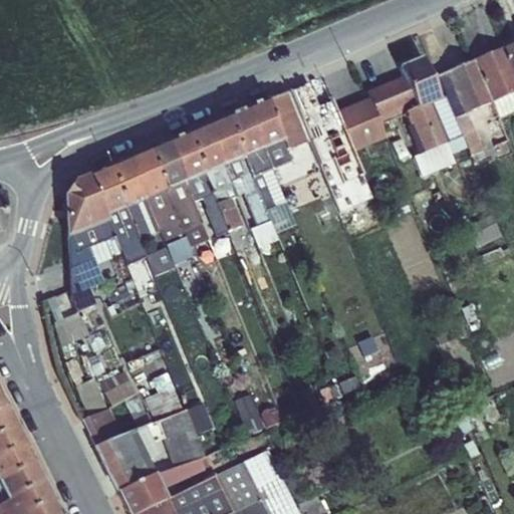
[(513,43),(502,49),(513,77),(513,43)]
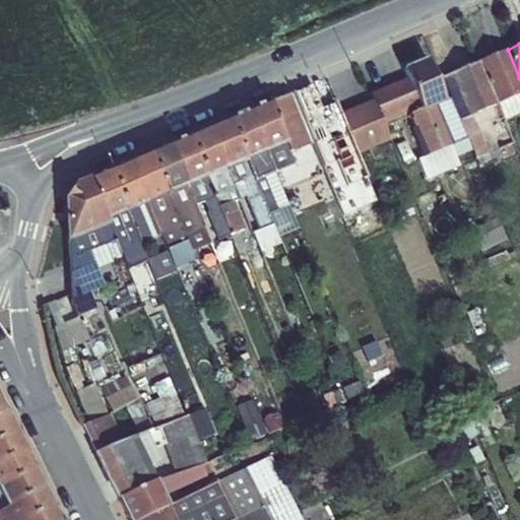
[(479,62),(497,103),(519,92),(519,78),(508,50),(479,62)]
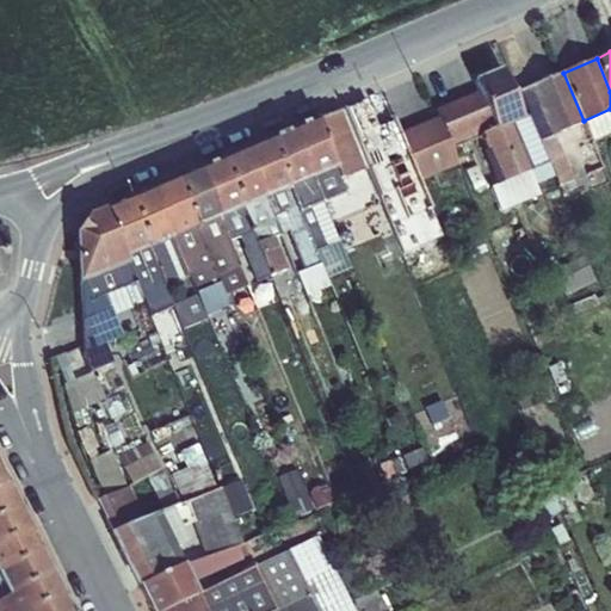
[(494,128),(481,134),(483,140),(481,141),(486,150),(488,150),(499,178),(501,181),(529,171),(510,125),(523,119),(522,118),(501,69),(475,81),(494,128)]
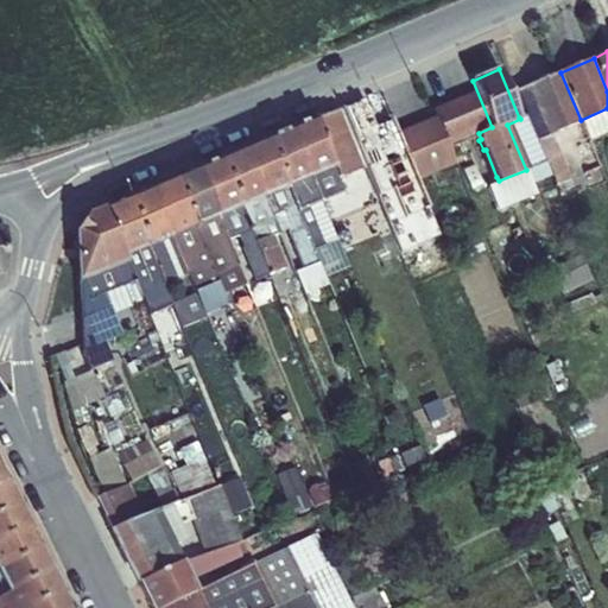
[(552,132),(581,120),(561,73),(517,90),(526,115),(537,139),(552,132)]
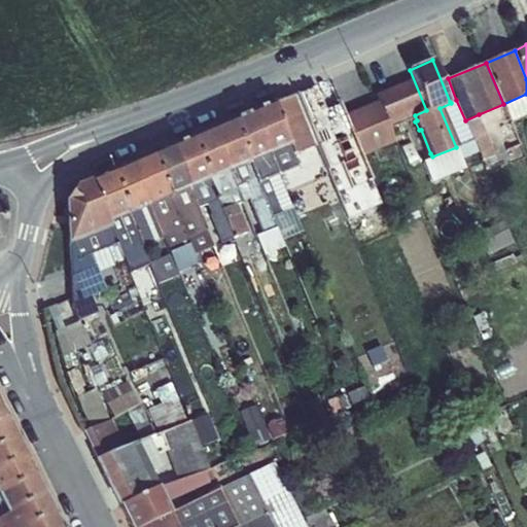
[(378,101),(387,121),(410,113),(415,115),(426,110),(410,70),(372,93),(378,101)]
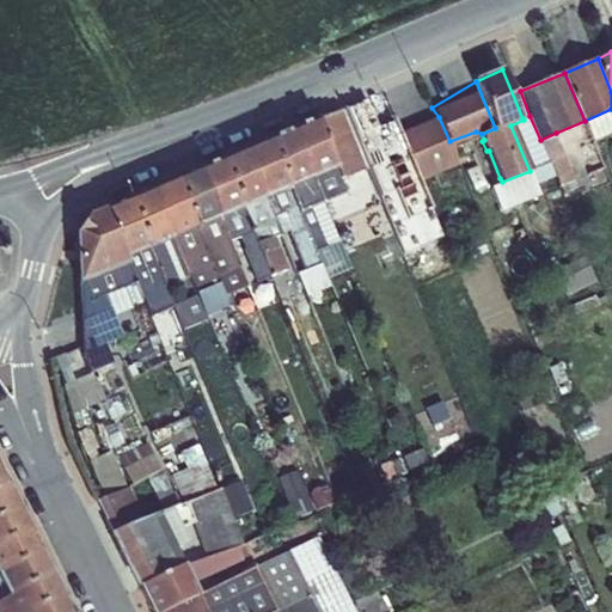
[(335,166),(341,179),(368,169),(343,109),(317,120),(337,165),(335,166)]
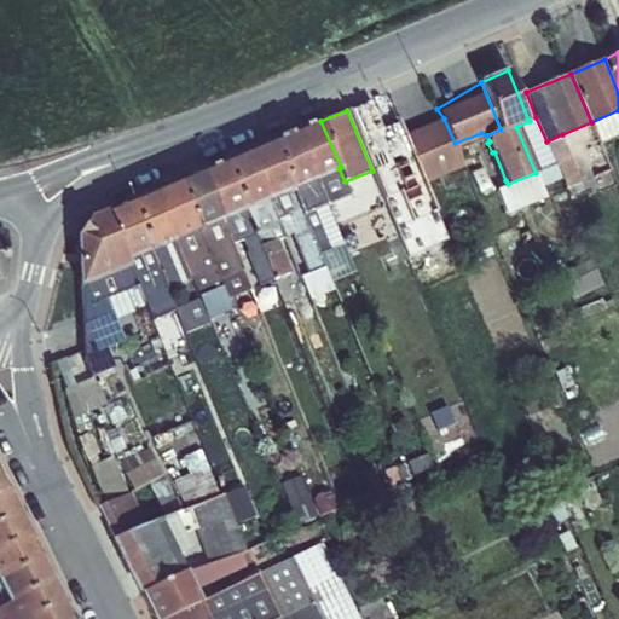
[(618,110),(591,122),(600,142),(600,143),(618,133),(618,110)]
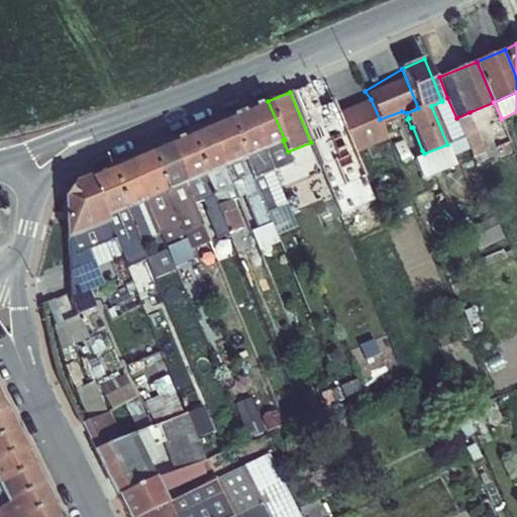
[(455,154),(459,164),(474,158),(473,157),(456,118),(447,98),(441,100),(442,101),(431,106),(447,144),(452,157),(455,154)]
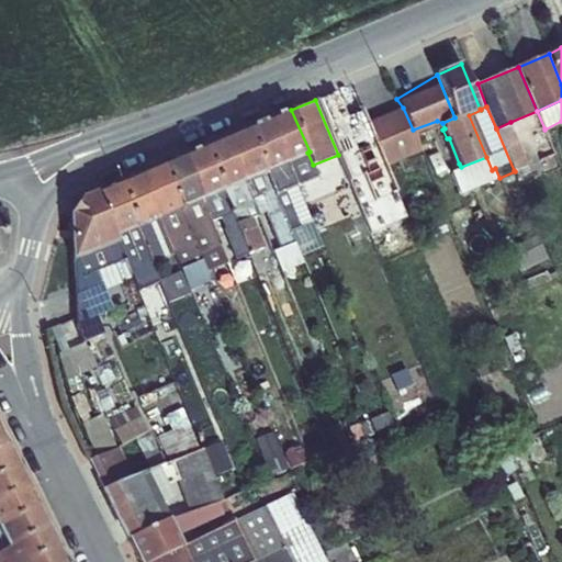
[(367,122),(386,166),(423,150),(413,130),(403,108),(367,122)]
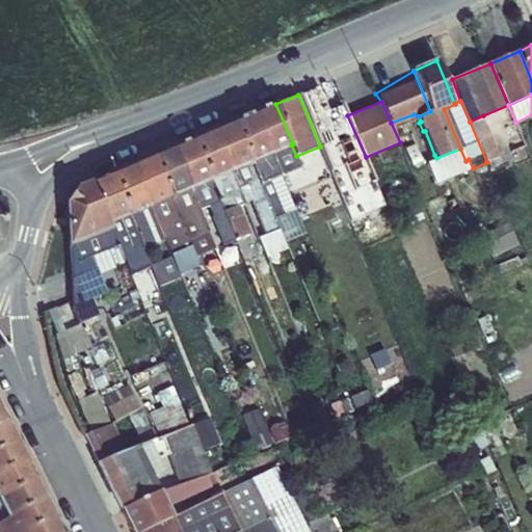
[(275,104),(254,113),(272,153),(291,144),(293,143),(275,104)]
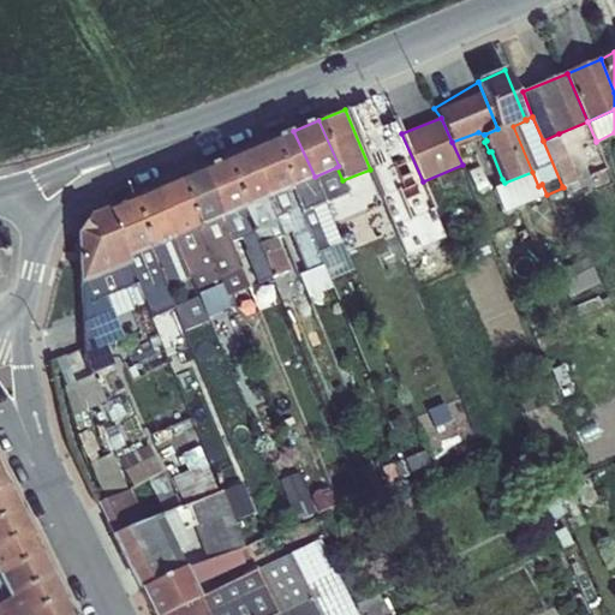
[(293,131),(267,142),(288,187),(290,187),(314,177),(315,177),(293,131)]
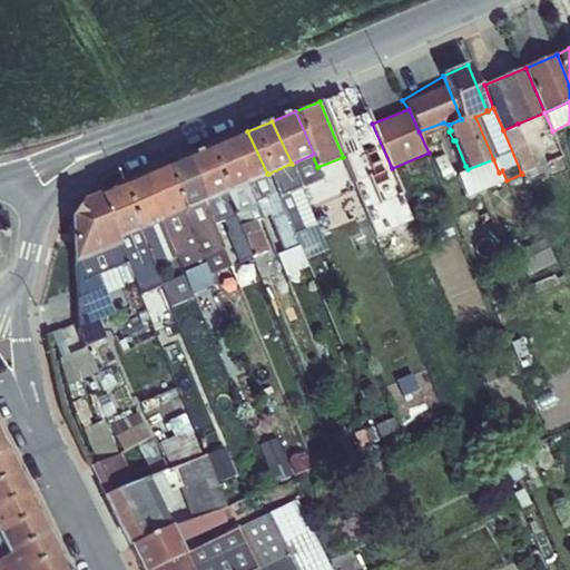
[(503,130),(521,173),(537,167),(518,124),(503,130)]
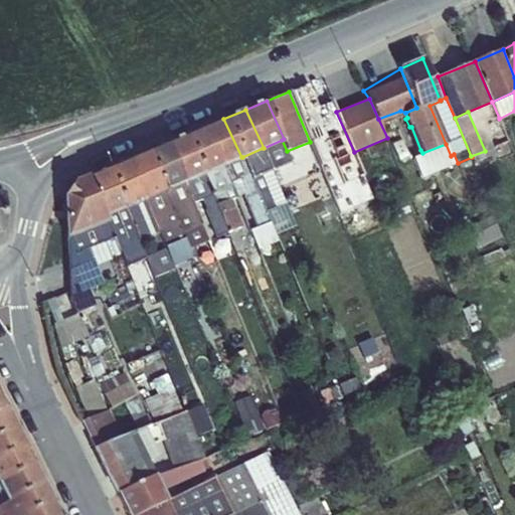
[(499,118),(488,123),(497,145),(508,141),(499,119),(499,118)]
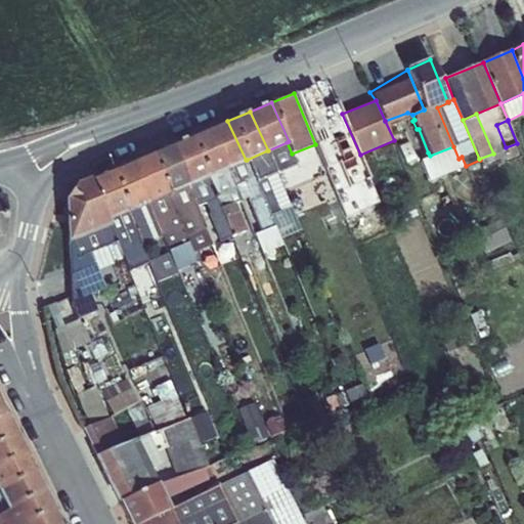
[(210,128),(227,168),(246,160),(227,121),(210,128)]
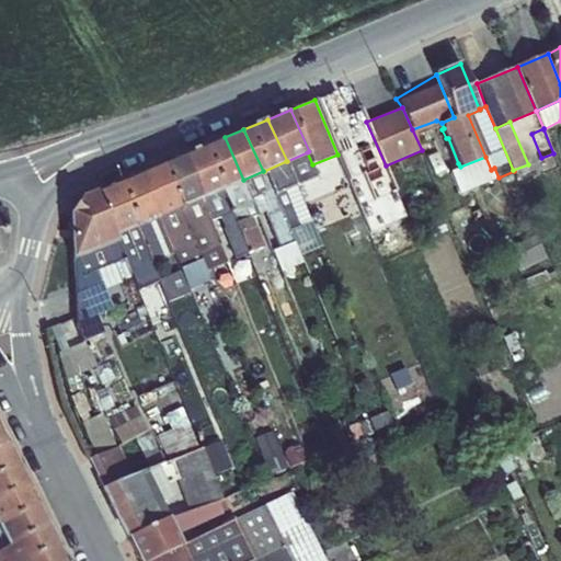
[(221,190),(243,180),(225,137),(202,147),(221,190)]
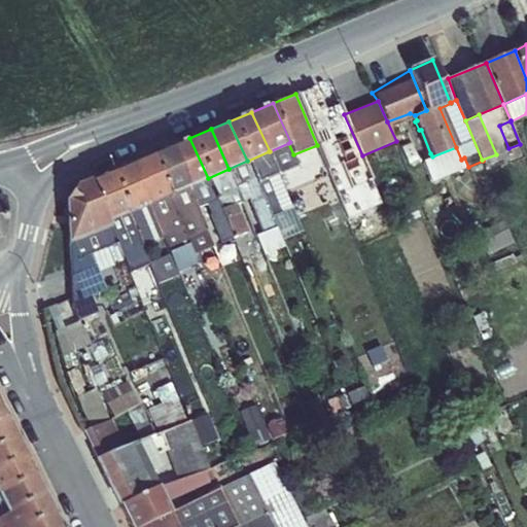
[(187,186),(188,186),(208,178),(189,138),(169,147),(187,186)]
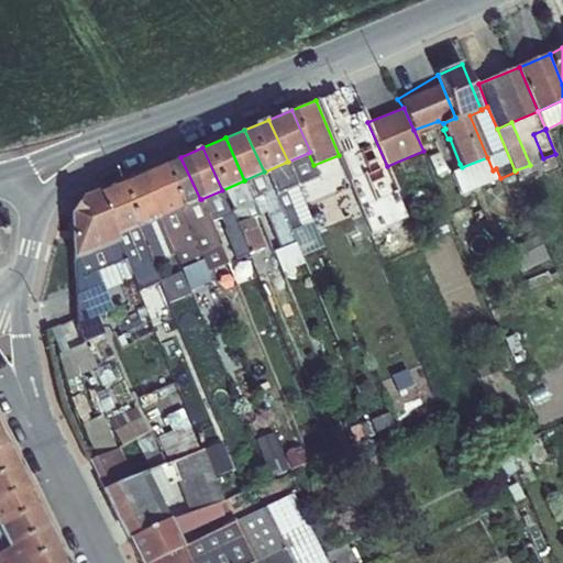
[(287,162),(297,185),(318,176),(313,165),(308,153),(288,162),(287,162)]
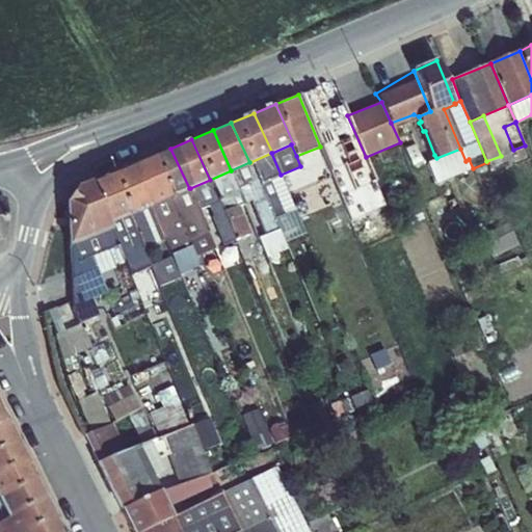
[(151,156),(169,196),(170,196),(189,188),(170,149),(151,156)]
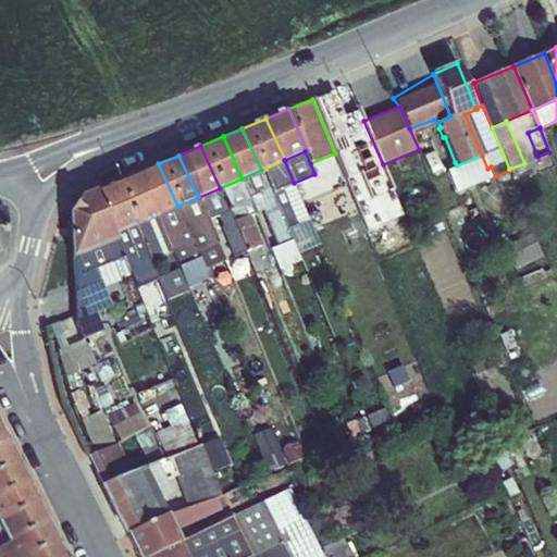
[(487,169),(482,156),(457,165),(455,162),(446,171),(456,193),(495,176),(491,166),(487,169)]
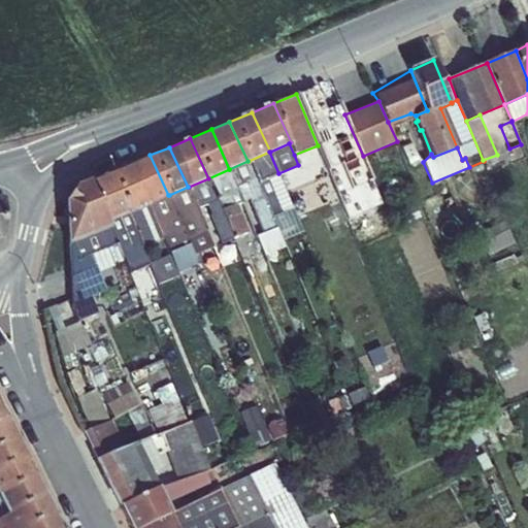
[(269,152),(249,161),(259,183),(278,173),(269,152)]
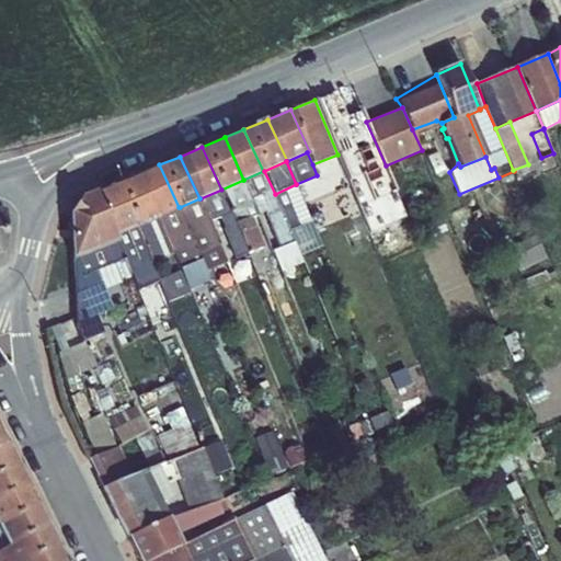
[(137,174),(157,217),(158,217),(179,207),(159,164),(137,174)]
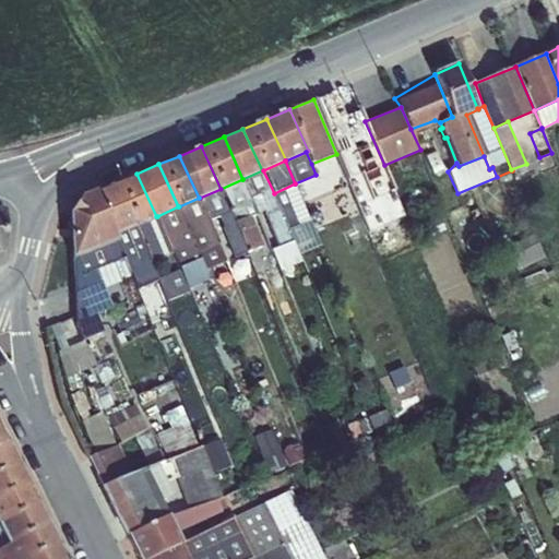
[(262,170),(242,179),(250,197),(259,193),(266,213),(265,213),(280,248),(272,250),(278,268),(300,259),(289,230),(274,193),(263,170),(262,170)]
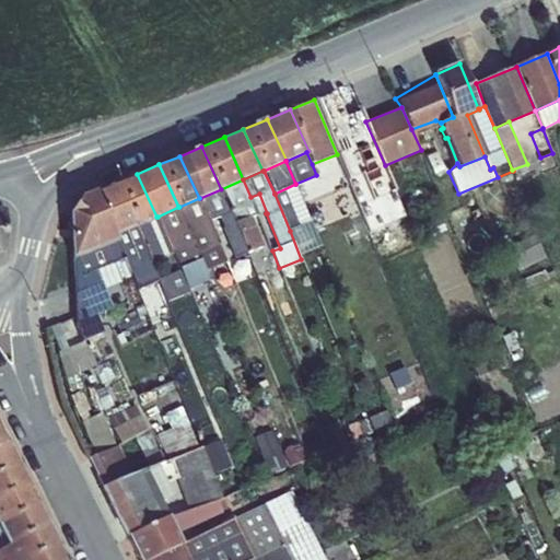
[(137,225),(156,217),(137,174),(116,183),(136,225),(137,225)]
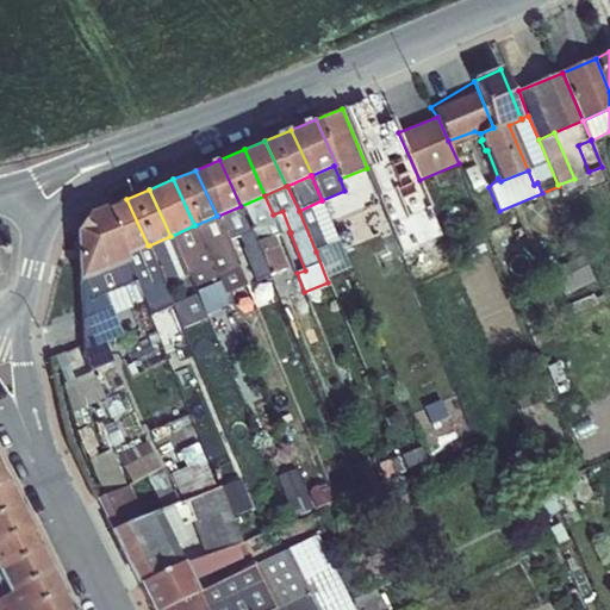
[(273,215),(265,195),(241,206),(251,231),(271,273),(287,267),(274,235),(280,232),(273,215)]
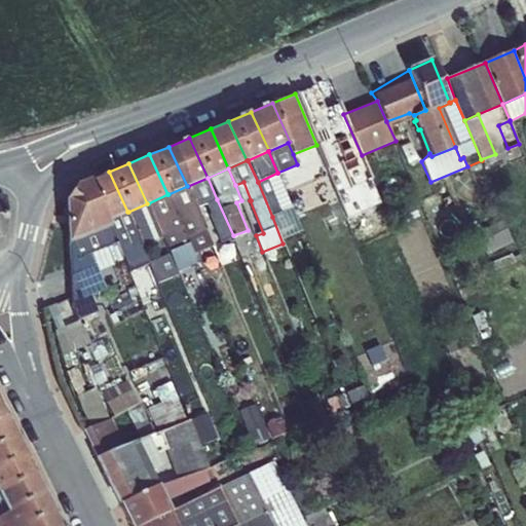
[(108,220),(127,212),(109,172),(89,180),(108,220)]
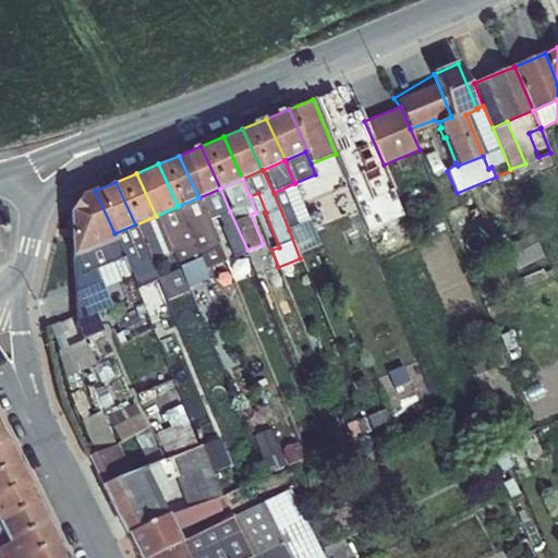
[(294,183),(274,193),(289,230),(310,221),(294,183)]
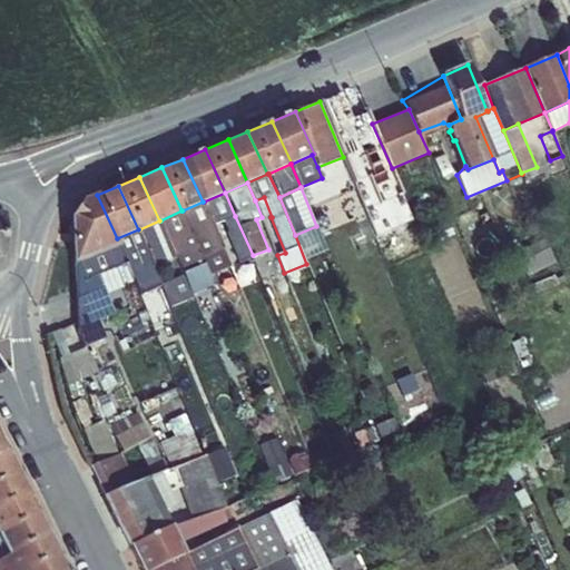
[(239,261),(253,255),(235,216),(225,193),(204,202),(213,225),(224,220),(228,232),(227,232),(239,261)]
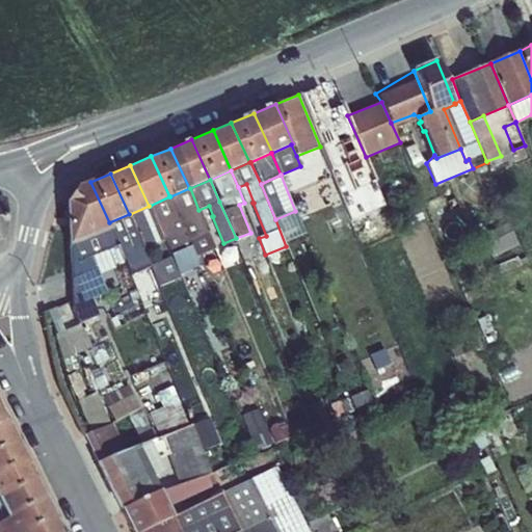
[(70,246),(111,228),(109,222),(90,182),(77,188),(67,202),(69,246),(70,246)]
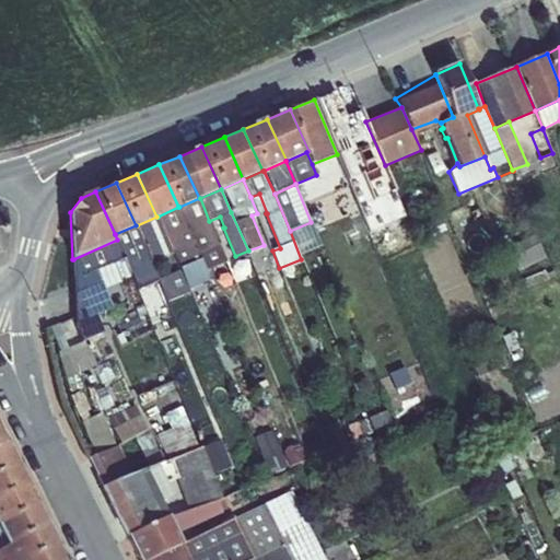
[(179,207),(198,252),(219,244),(209,221),(200,198),(199,198),(179,207)]
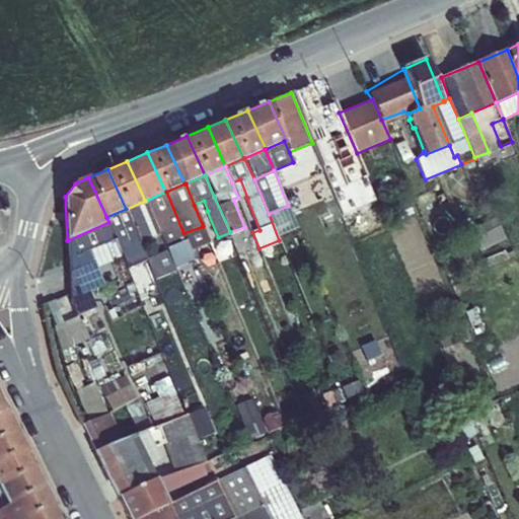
[(165,192),(146,201),(159,231),(160,231),(167,248),(187,241),(183,233),(166,192),(165,192)]
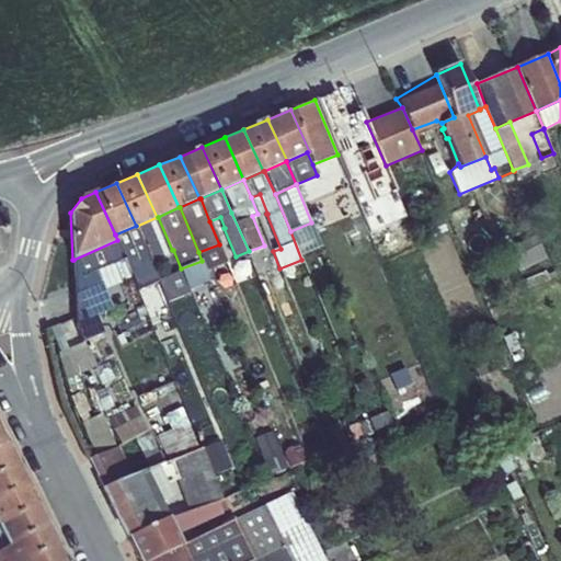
[(137,226),(150,260),(172,250),(158,217),(157,217),(137,226)]
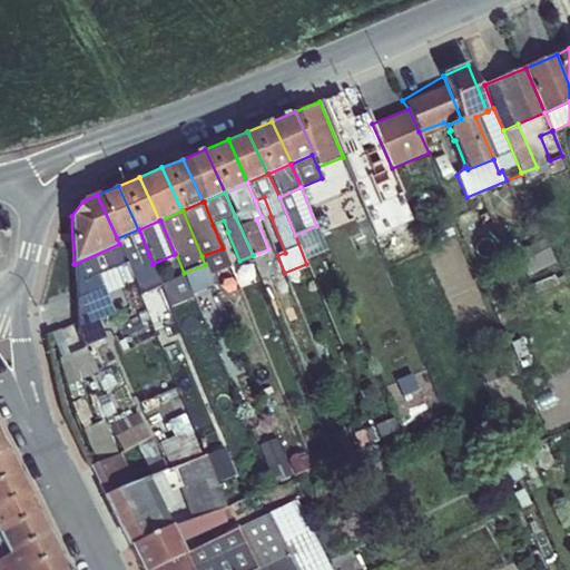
[(316,226),(295,235),(306,264),(327,251),(316,226)]
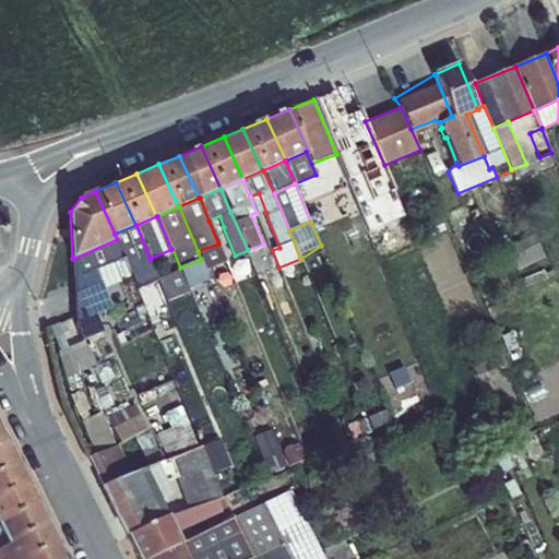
[(129,268),(150,259),(137,225),(135,225),(115,234),(117,239),(123,256),(129,268)]
